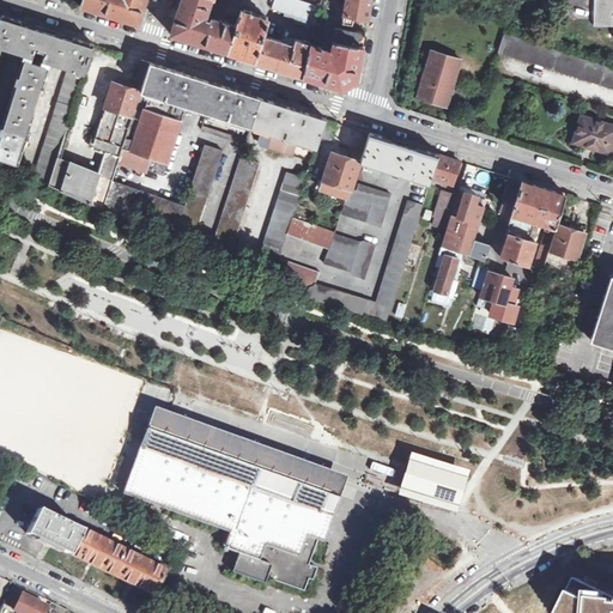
[(82,0),(82,4),(80,5),(139,24),(145,6),(146,0),(82,0)]
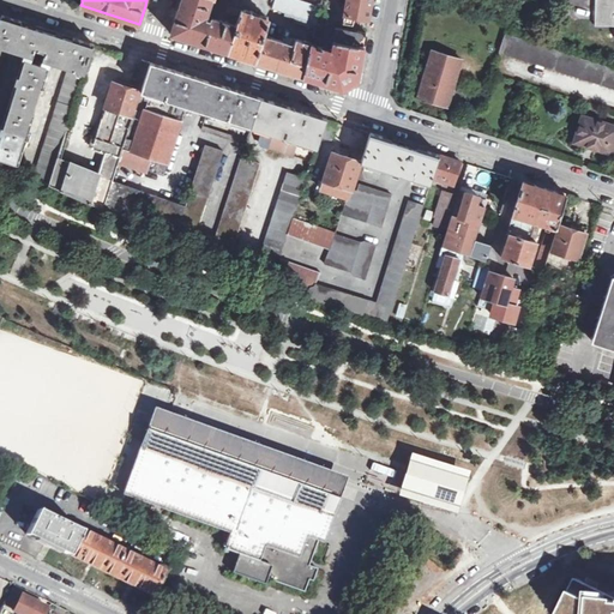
[(181,0),(176,14),(170,34),(229,52),(238,26),(214,19),(211,22),(204,19),(210,0),(181,0)]
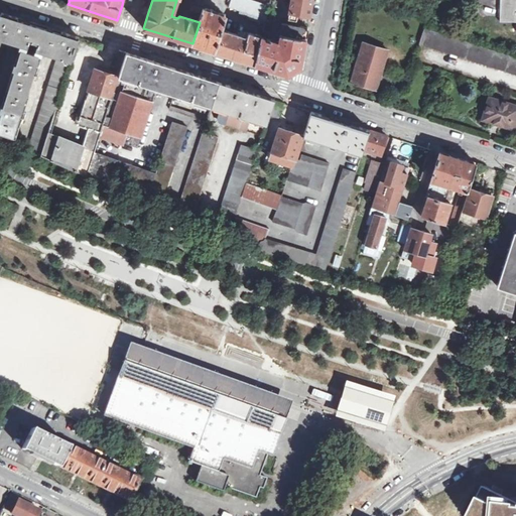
[(189,0),(189,1),(188,4),(202,9),(204,0),(189,0)]
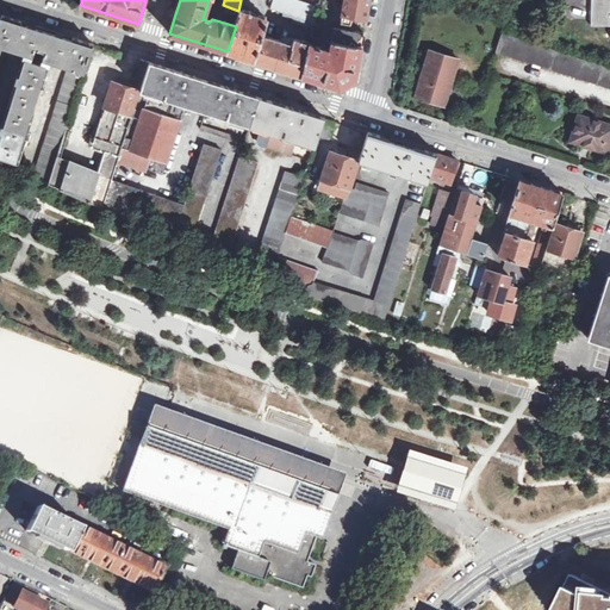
[(315,23),(318,7),(296,0),(269,0),(268,5),(271,6),(271,8),(284,13),(315,23)]
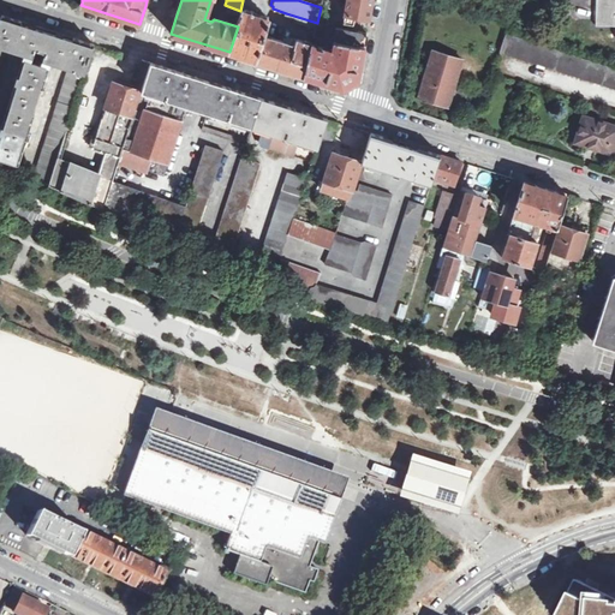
[(347,0),(344,22),(353,24),(354,17),(369,19),(372,4),(372,0),(347,0)]
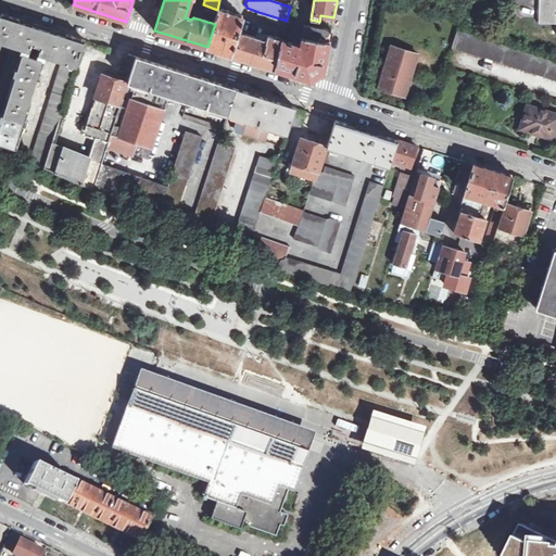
[(555,0),(540,0),(540,24),(555,24),(555,0)]
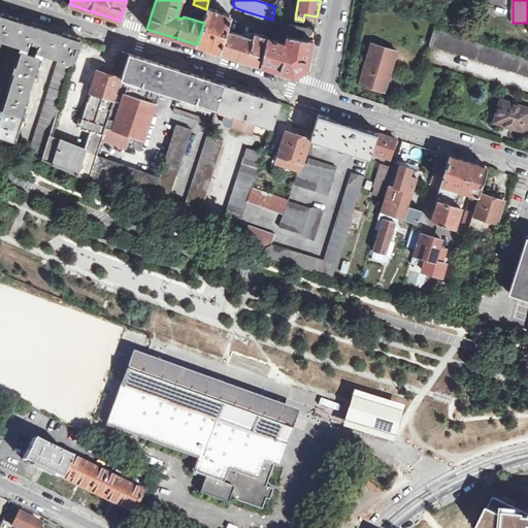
[(204,23),(197,44),(215,51),(220,52),(225,35),(227,31),(231,18),(225,15),(208,9),(204,23)]
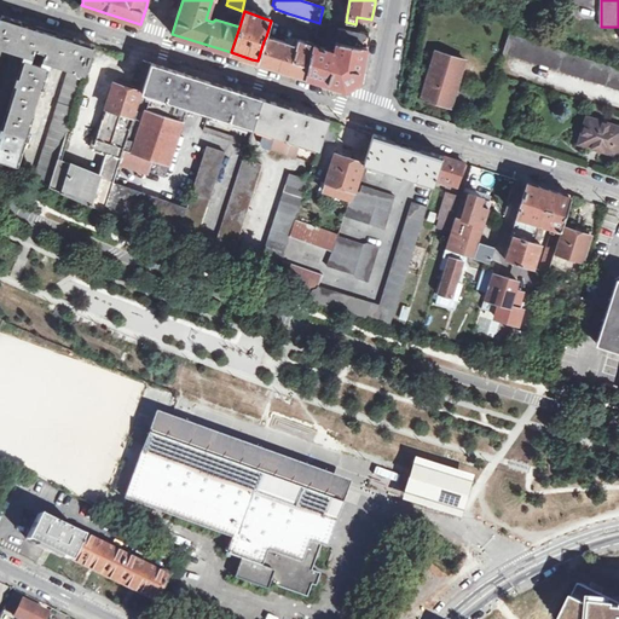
[(298,24),(318,30),(319,23),(288,13),(287,17),(299,21),(298,24)]
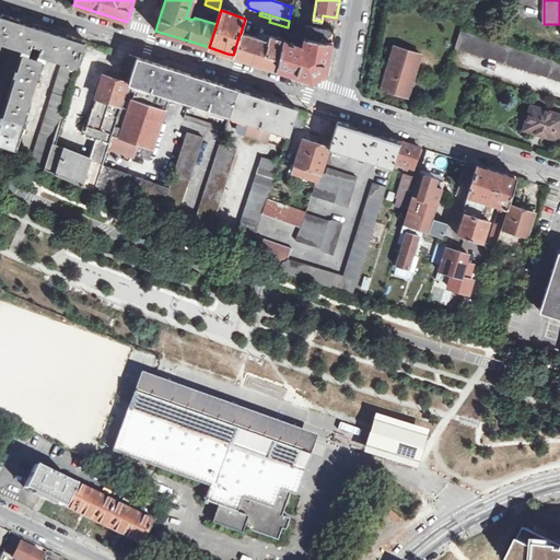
[(0,18),(0,41),(7,44),(16,47),(23,49),(46,57),(55,60),(62,62),(77,67),(80,58),(85,39),(63,33),(23,20),(1,13),(0,18)]
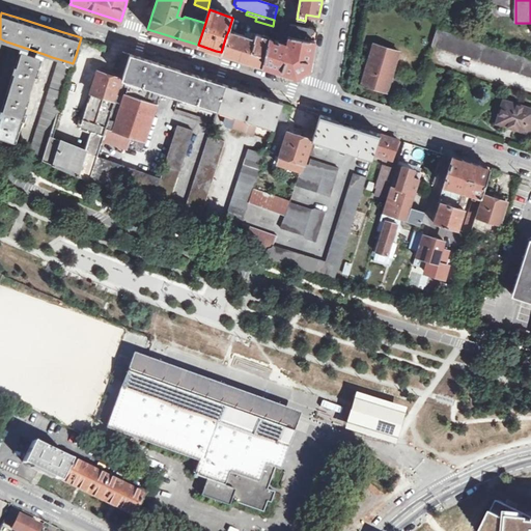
[(273,26),(271,33),(277,35),(280,25),(279,24),(279,22),(274,20),(273,26)]
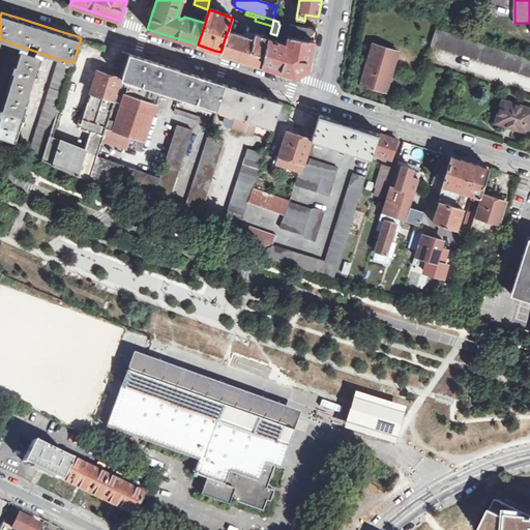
[(269,38),(262,65),(296,77),(308,68),(316,28),(290,23),(286,43),(283,42),(269,38)]
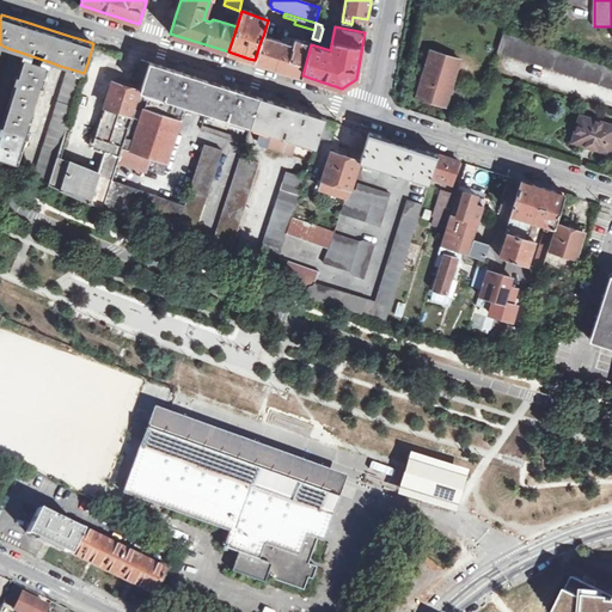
[(611,68),(505,35),(503,34),(497,53),(611,87),(611,68)]
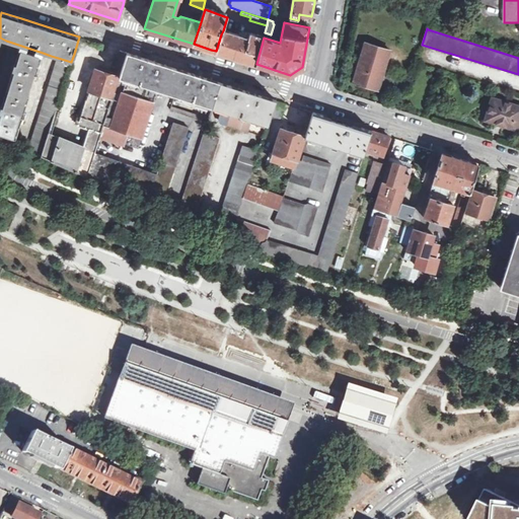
[(223,30),(221,34),(216,51),(216,52),(256,64),(264,38),(249,33),(247,39),(223,30)]
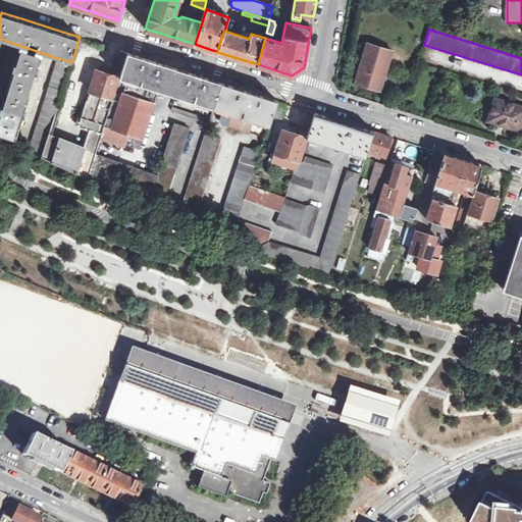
[(393,51),(368,43),(356,83),(380,91),(393,51)]
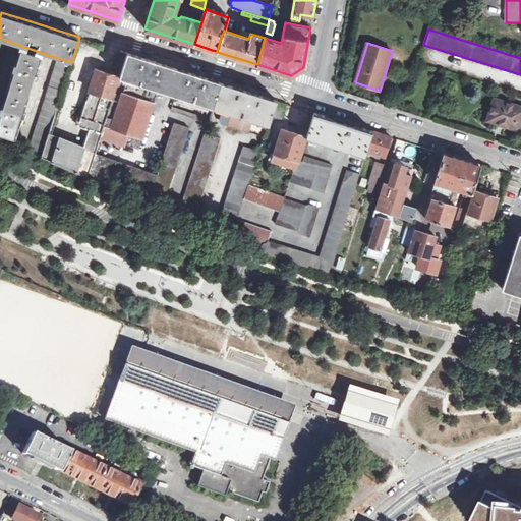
[(0,133),(15,138),(39,67),(42,58),(43,53),(21,46),(19,52),(16,61),(2,105),(0,112),(0,133)]
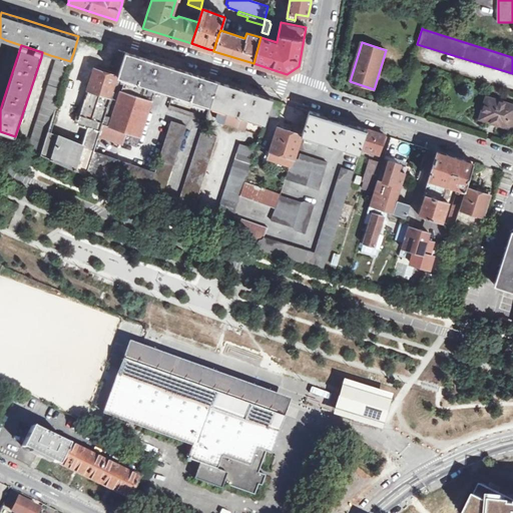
[(119,49),(111,72),(118,75),(126,52),(119,49)]
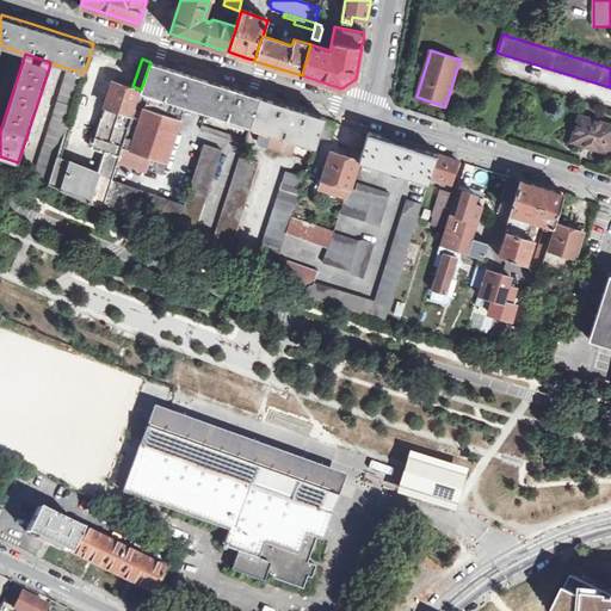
[(141,90),(186,105),(196,109),(205,79),(150,62),(141,90)]
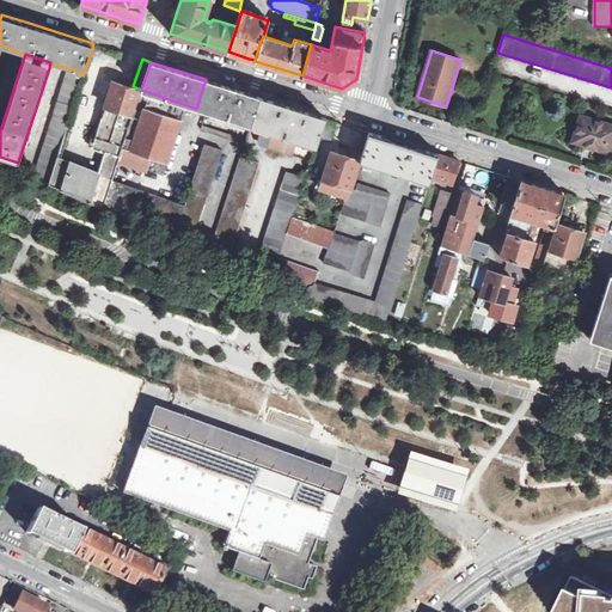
[(34,177),(49,184),(57,157),(60,148),(66,133),(84,73),(68,68),(34,177)]
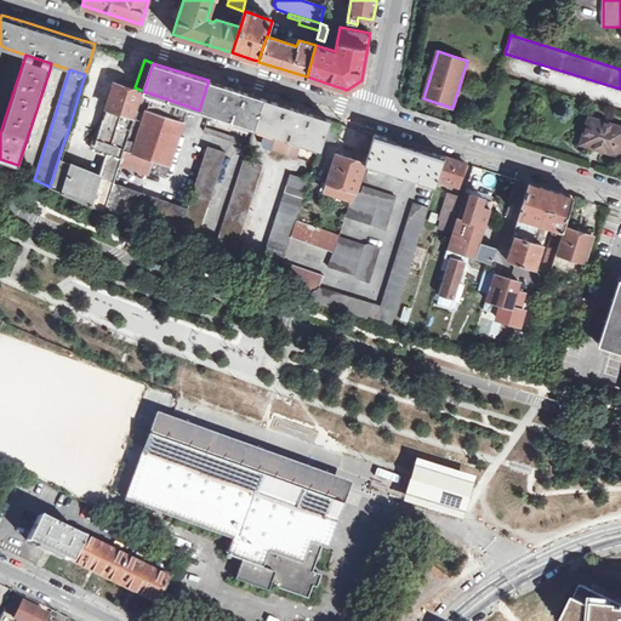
[(209,80),(199,110),(255,129),(265,98),(209,80)]
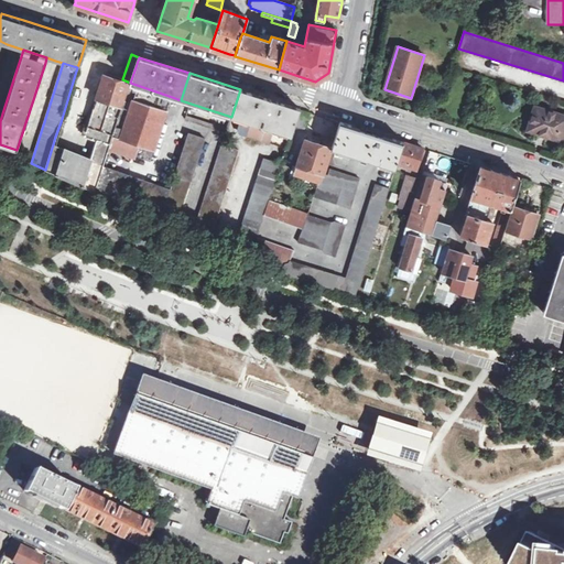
[(96,99),(122,107),(130,83),(105,75),(96,99)]
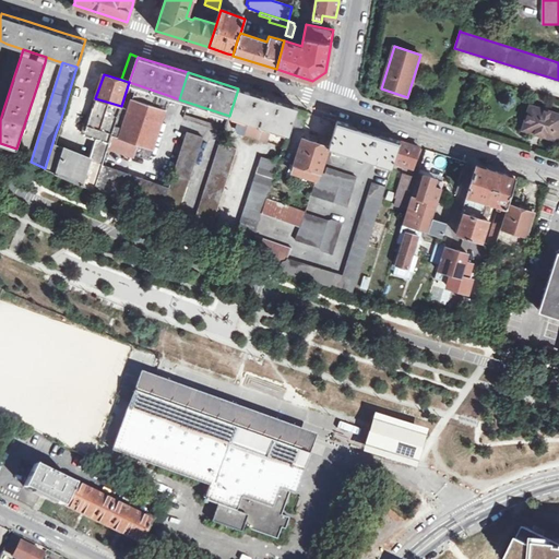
[(170,96),(129,82),(121,106),(111,135),(154,149),(170,96)]
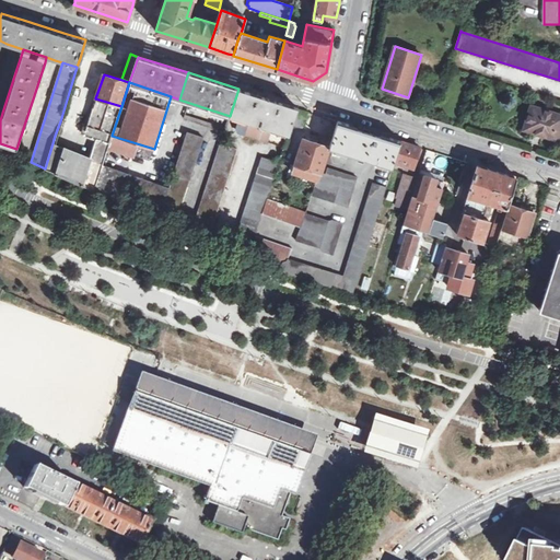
[(243,90),(238,89),(230,116),(234,117),(240,118),(289,135),(292,125),(298,108),(298,107),(243,90)]
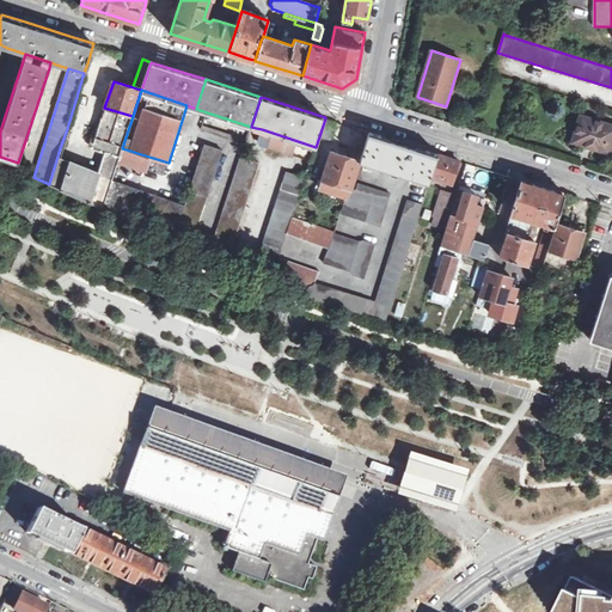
[(90,202),(103,208),(112,181),(118,160),(122,148),(133,116),(104,108),(93,147),(105,152),(99,173),(90,202)]
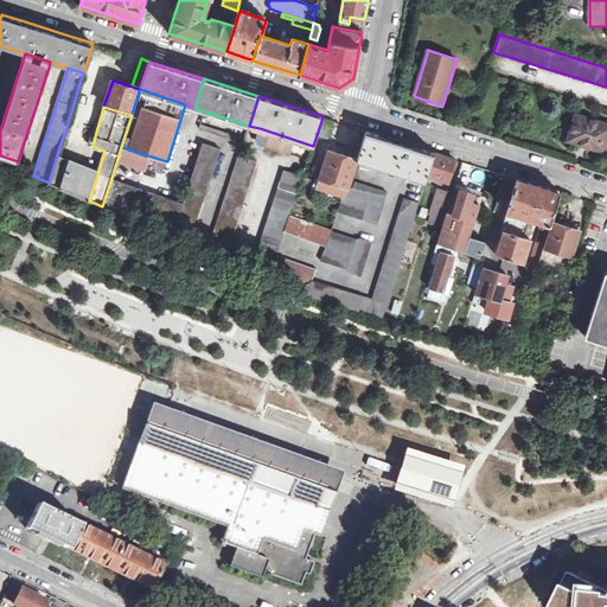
[(606,142),(606,125),(576,115),(568,142),(604,154),(606,142)]
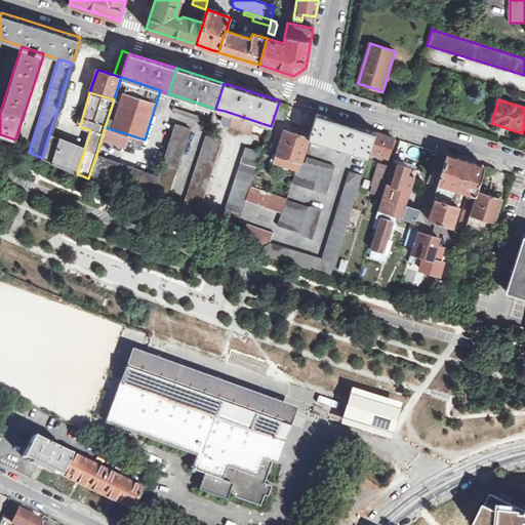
[(274,117),(283,120),(288,105),(279,102),(274,117)]
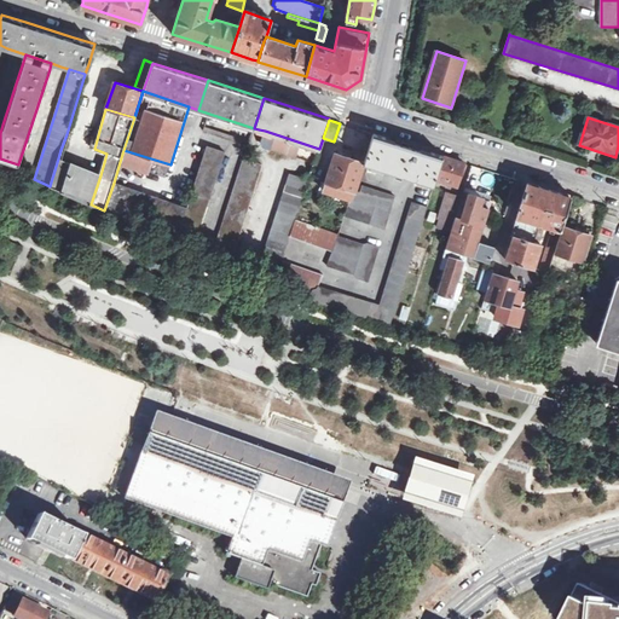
[(248,146),(249,140),(204,126),(202,131),(248,146)]
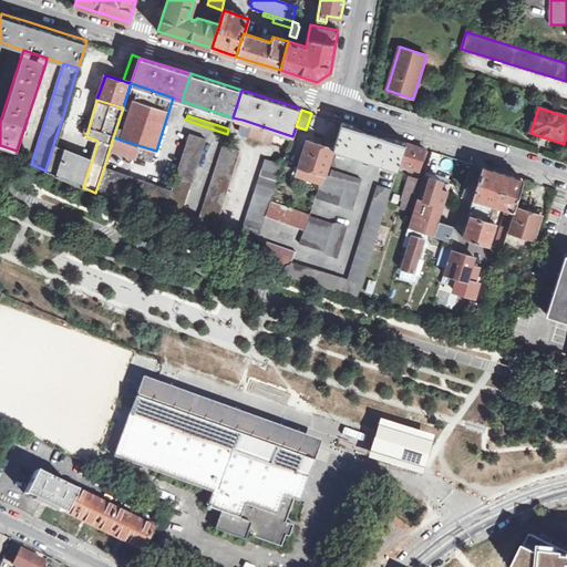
[(292,136),(243,120),(239,131),(243,135),(287,150),(290,141),(292,136)]
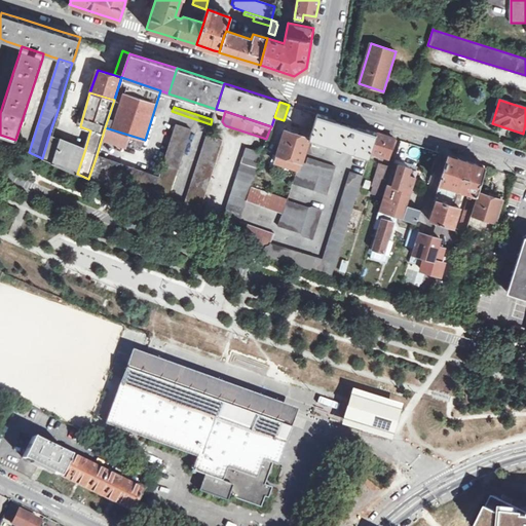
[(317,113),(309,138),(310,140),(353,153),(368,158),(370,152),(377,133),(377,132),(366,128),(366,132),(362,129),(327,119),(328,116),(317,113)]
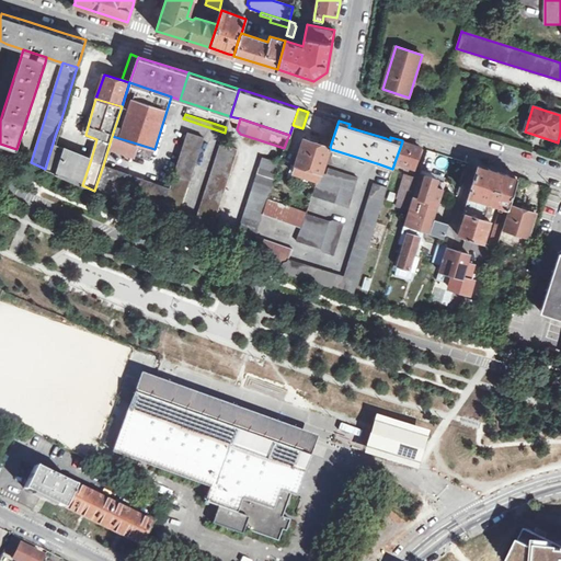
[(64,123),(60,122),(55,136),(59,137),(64,123)]
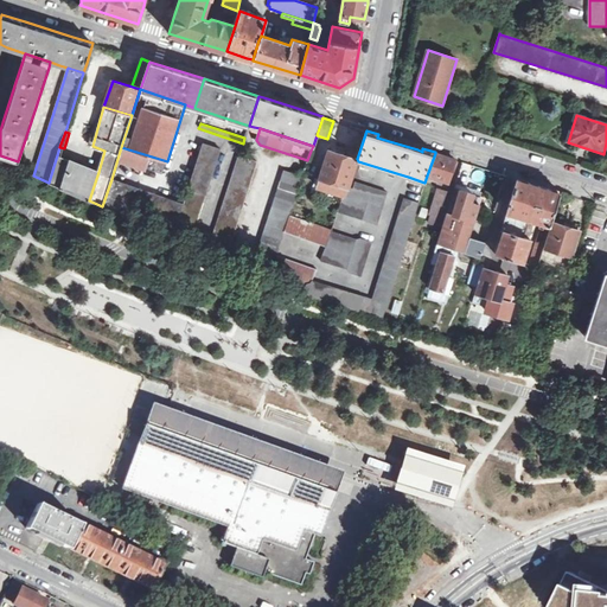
[(189,191),(205,196),(221,149),(203,145),(189,191)]
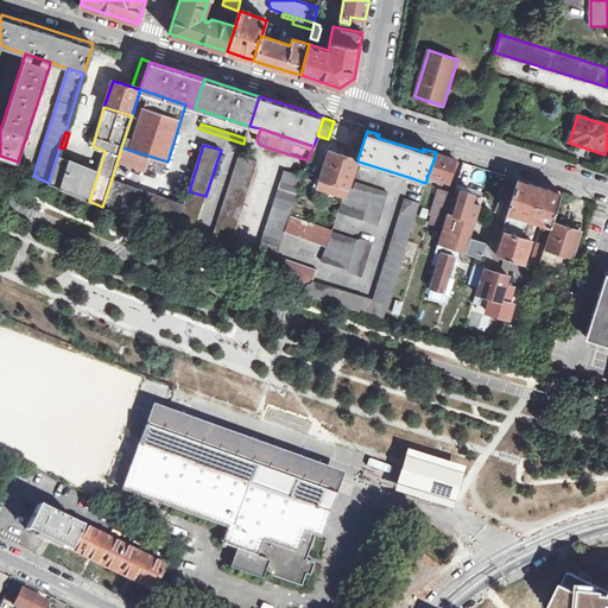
[(168,162),(121,147),(118,159),(146,169),(147,168),(164,172),(168,162)]
